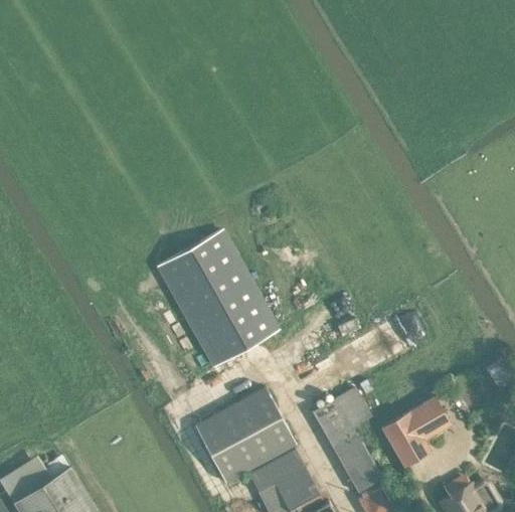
[(157,267),(183,314),(213,367),(280,329),(251,280),(223,229),(157,267)]
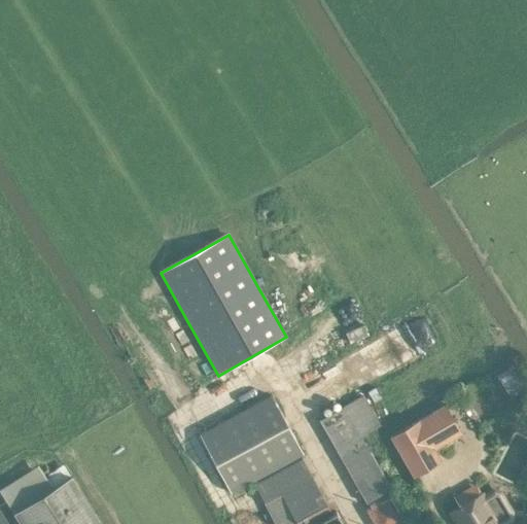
[(498,376),(510,397),(525,389),(514,368),(498,376)]
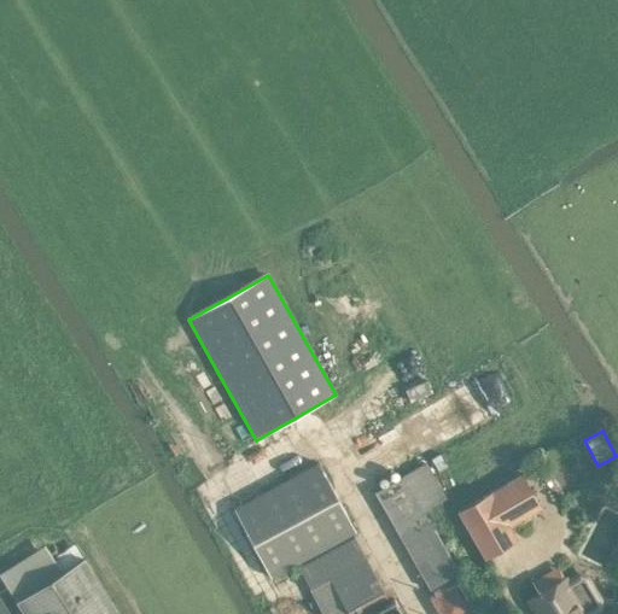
[(429,592),(458,574),(424,514),(447,501),(426,466),(374,493),(429,592)]
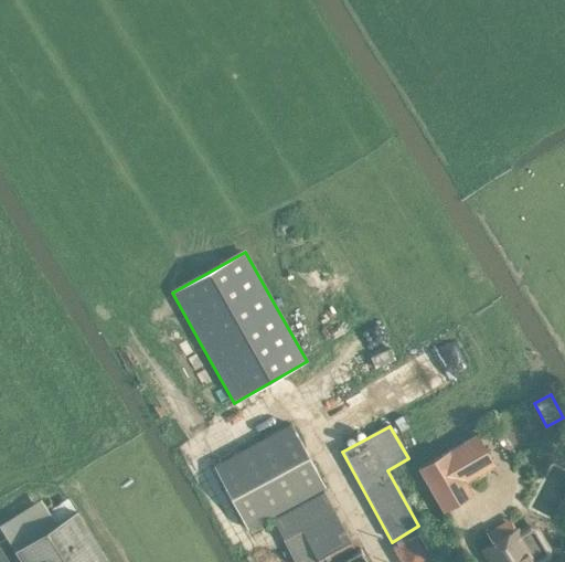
[(292,427),(215,468),(248,529),(324,488),(292,427)]
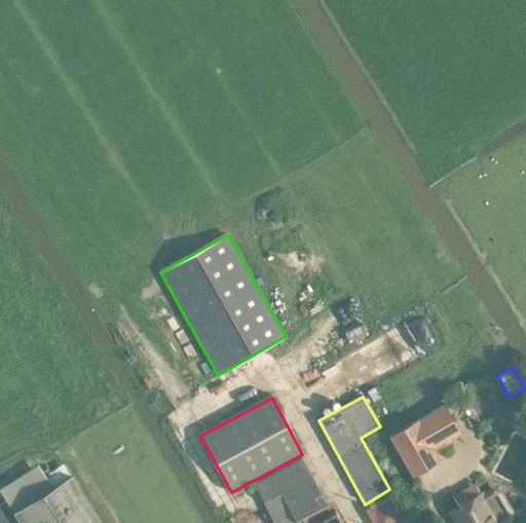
[(389,437),(413,478),(441,461),(434,449),(461,434),(445,405),(389,437)]
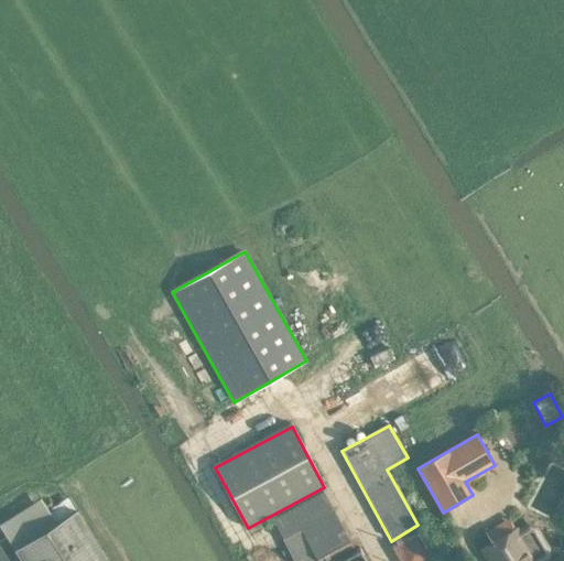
[(365,560),(359,550),(355,552),(323,492),(272,520),(293,560),(365,560)]
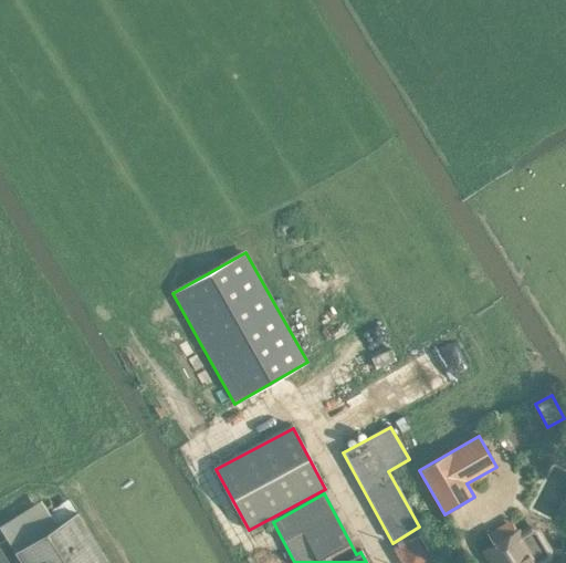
[(109,562),(82,518),(23,554),(28,562),(109,562)]
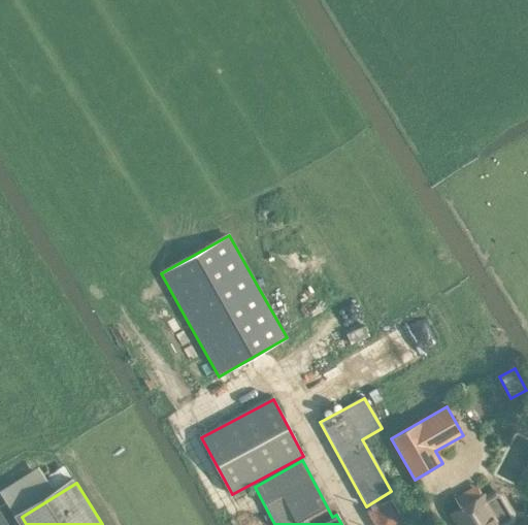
[(367,509),(376,524),(402,524),(408,521),(392,494),(367,509)]
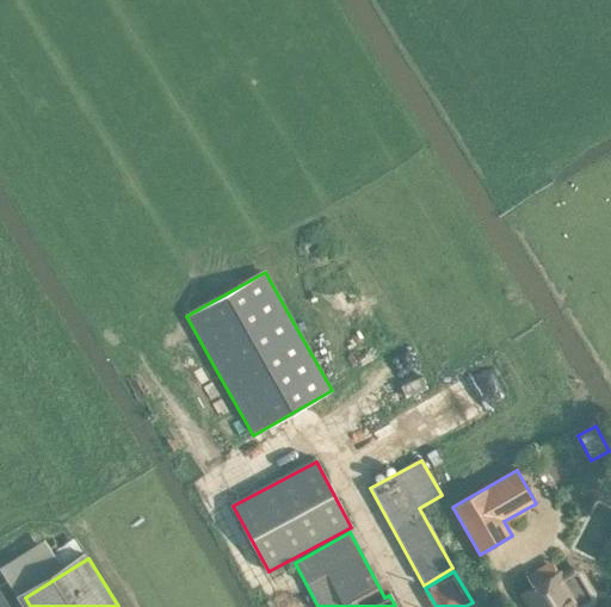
[(557,574),(520,595),(526,606),(586,606),(592,602),(594,596),(580,573),(573,571),(561,578),(557,574)]
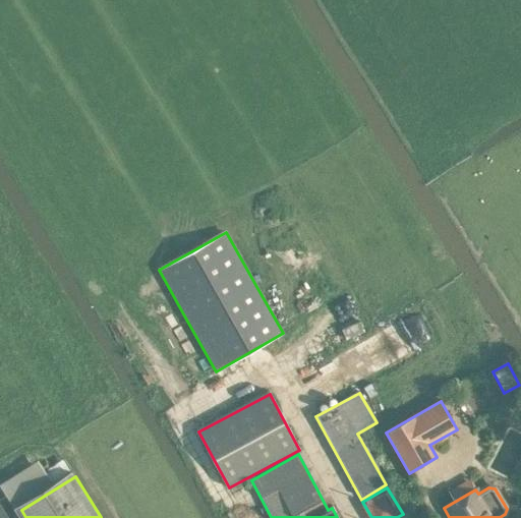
[(8,517),(0,505),(0,517),(8,517)]
